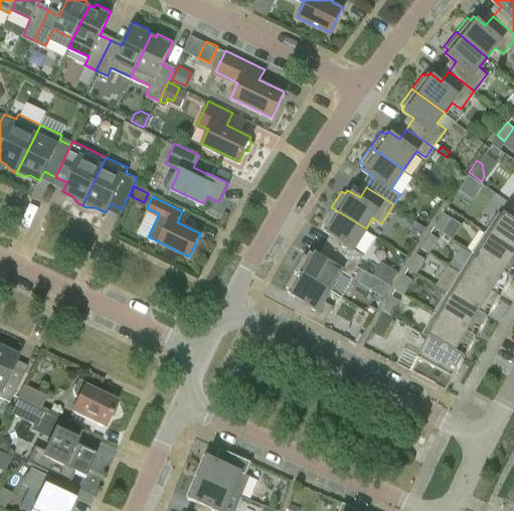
[(329,247),(357,264),(363,253),(354,247),(366,228),(331,207),(321,223),(325,225),(323,229),(336,236),(329,247)]
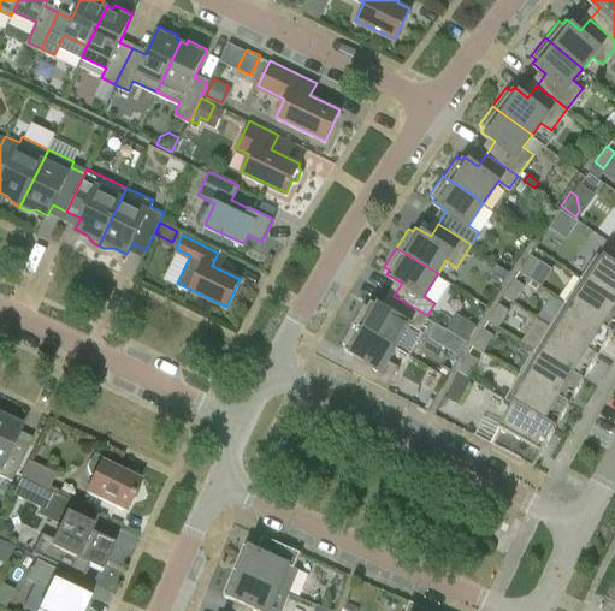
[(589,280),(614,298),(614,249),(609,260),(597,251),(580,276),(589,280)]
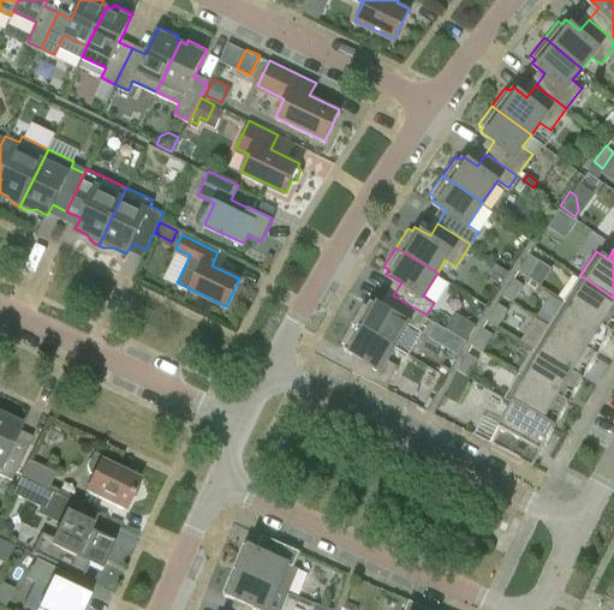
[(528,275),(540,258),(530,252),(518,269),(528,275)]
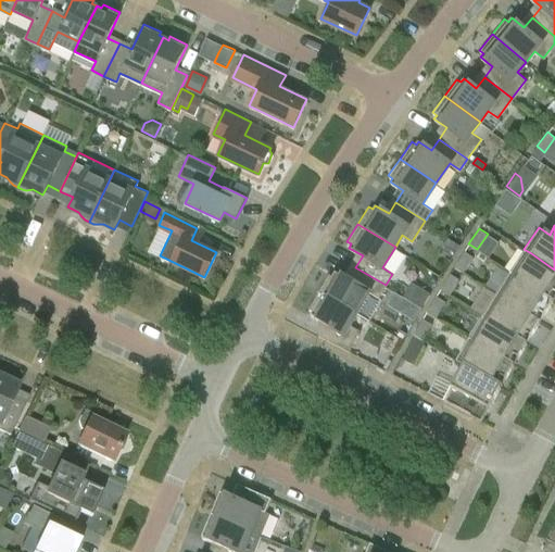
[(463,271),(472,255),(464,250),(454,265),(463,271)]
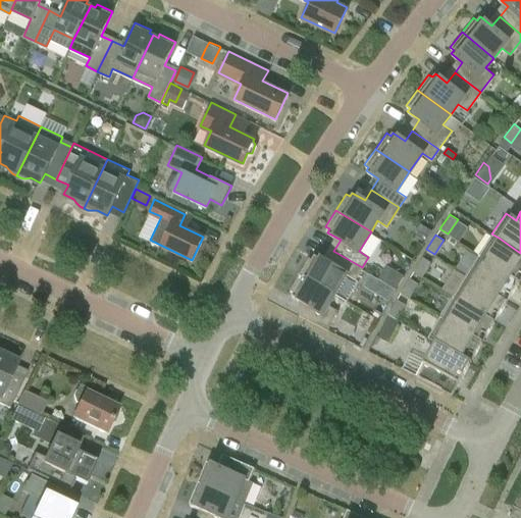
[(485,258),(519,280),(520,277),(520,253),(499,238),(485,258)]
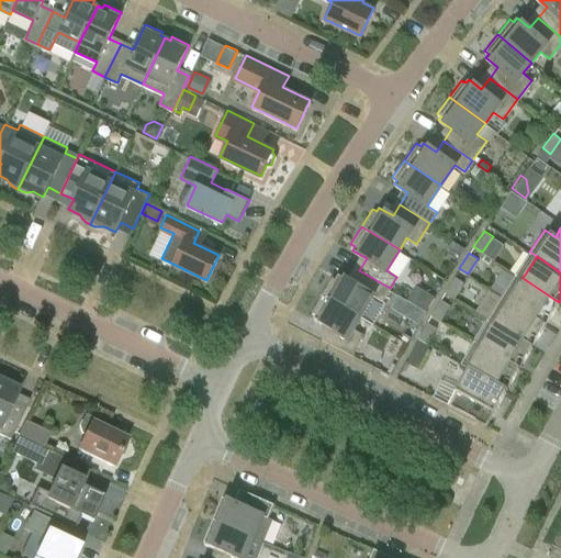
[(322,293),(360,315),(372,293),(382,300),(390,288),(359,270),(352,282),(338,275),(336,278),(332,276),(322,293)]
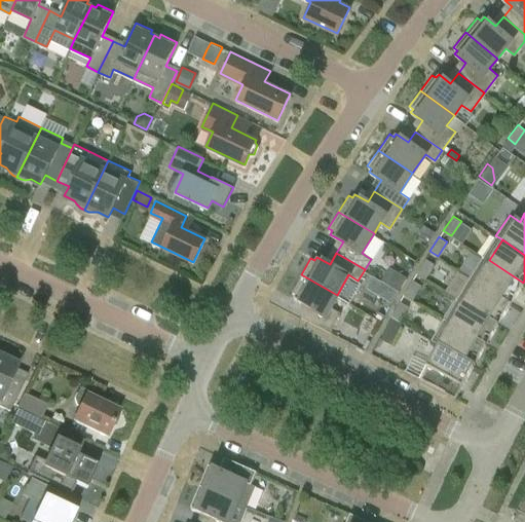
[(469,275),(511,302),(523,283),(489,260),(482,255),(469,275)]
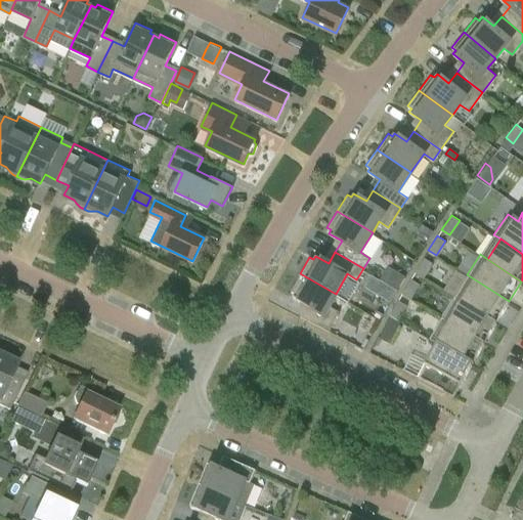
[(423,276),(432,262),(424,256),(415,271),(423,276)]
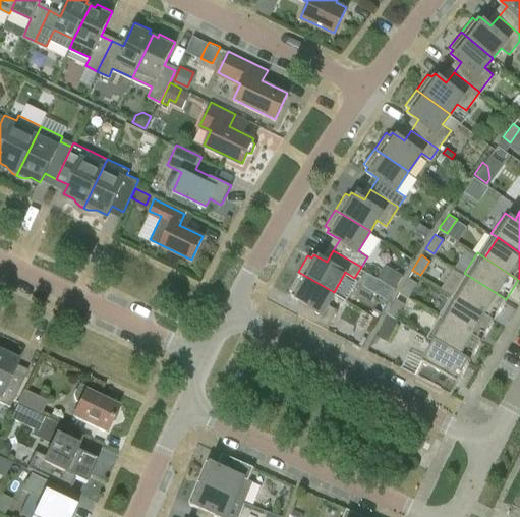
[(398,283),(403,269),(384,262),(379,276),(398,283)]
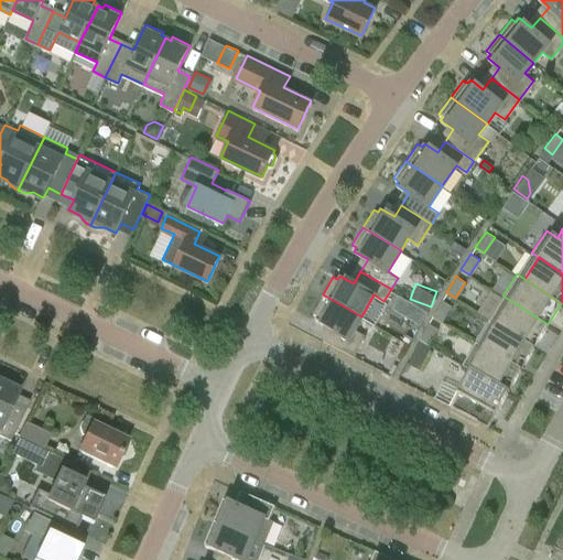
[(361,316),(323,294),(313,312),(317,315),(315,319),(328,326),(323,340),(354,355),(365,334),(355,329),(361,316)]
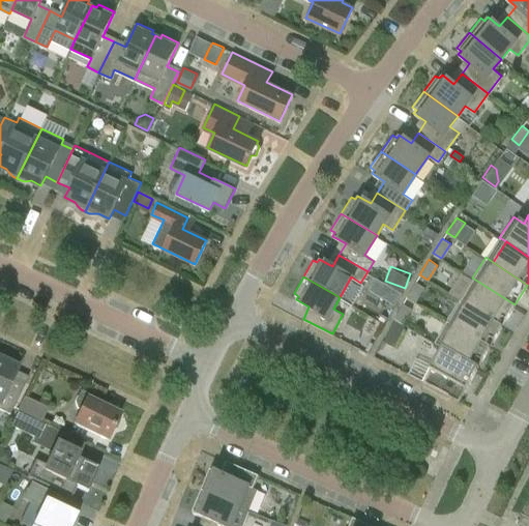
[(460,299),(502,325),(515,304),(472,278),(460,299)]
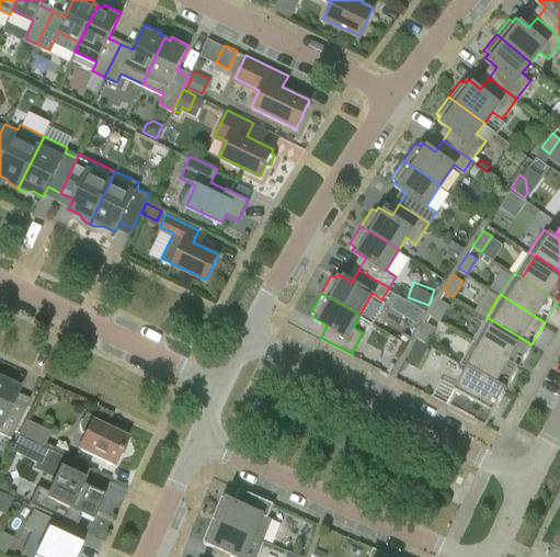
[(440,318),(449,303),(440,297),(431,313),(440,318)]
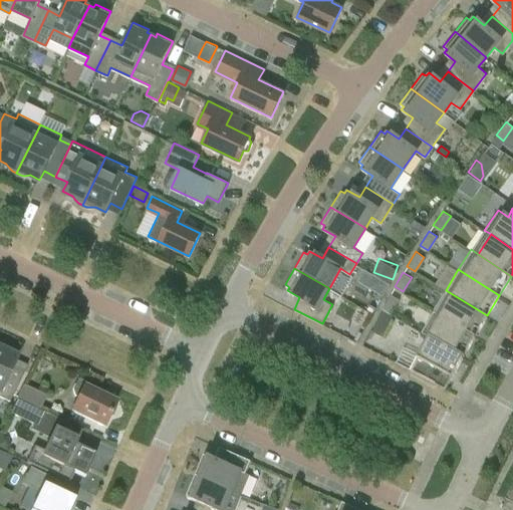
[(432,282),(422,299),(434,306),(444,288),(432,282)]
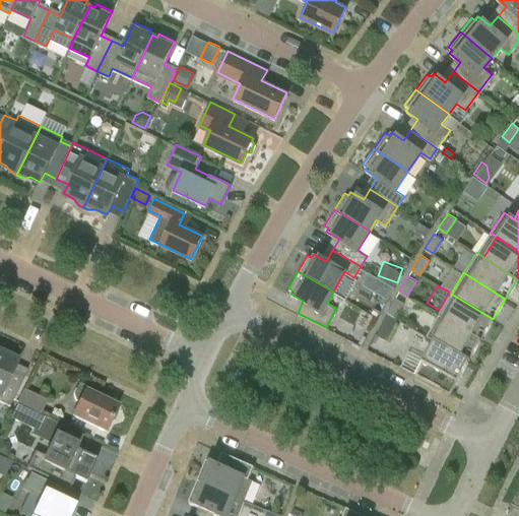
[(445,318),(480,339),(493,319),(451,294),(439,314),(445,318)]
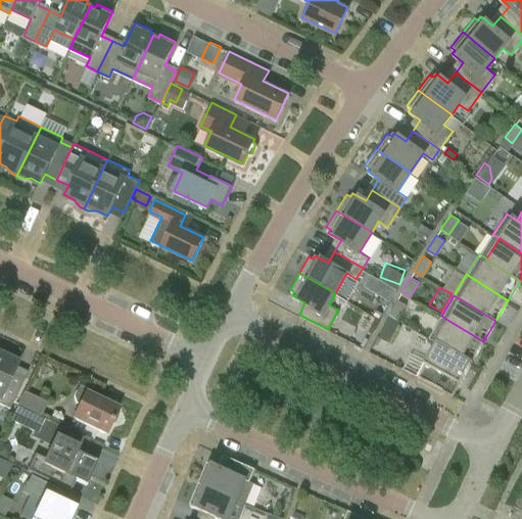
[(397,298),(389,314),(397,318),(406,303),(397,298)]
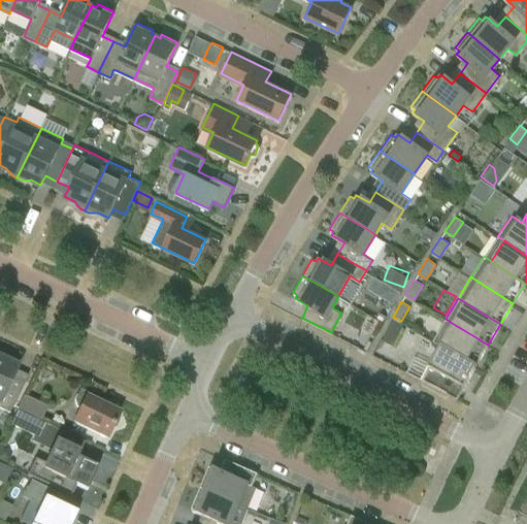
[(403,322),(401,321),(393,317),(389,324),(381,338),(393,344),(403,322)]
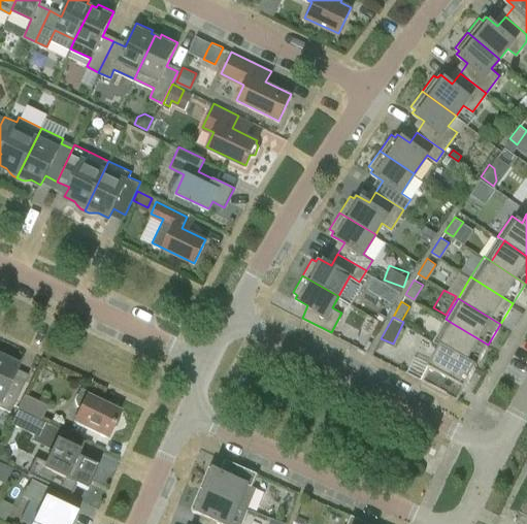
[(440,344),(476,364),(488,345),(452,323),(440,344)]
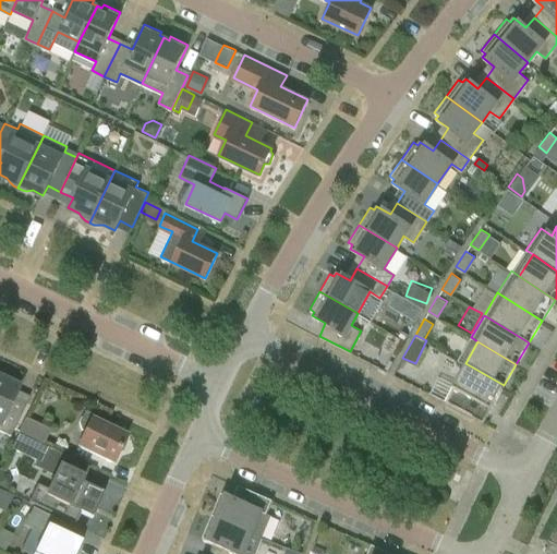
[(445,401),(483,421),(504,385),(465,363),(452,386),(452,387),(445,401)]
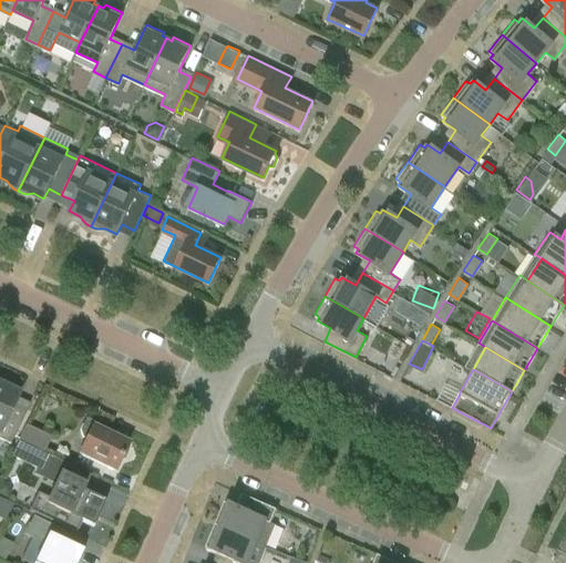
[(18,390),(9,386),(4,380),(1,376),(0,375),(0,437),(10,441),(27,407),(13,400),(18,390)]
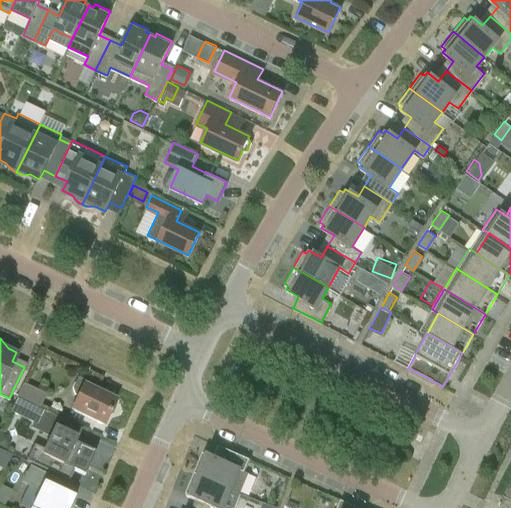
[(103,422),(108,413),(111,412),(115,404),(114,401),(115,397),(112,395),(110,391),(106,393),(95,387),(97,384),(77,374),(71,385),(74,392),(77,393),(71,407),(103,422)]
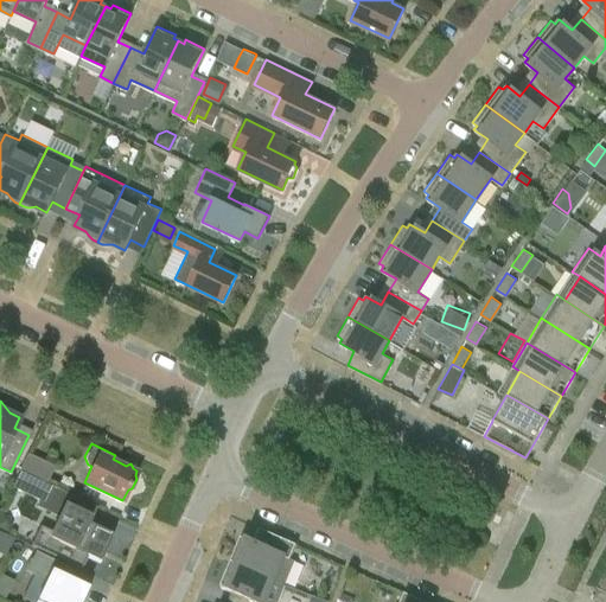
[(46,480),(55,463),(26,450),(19,466),(46,480)]
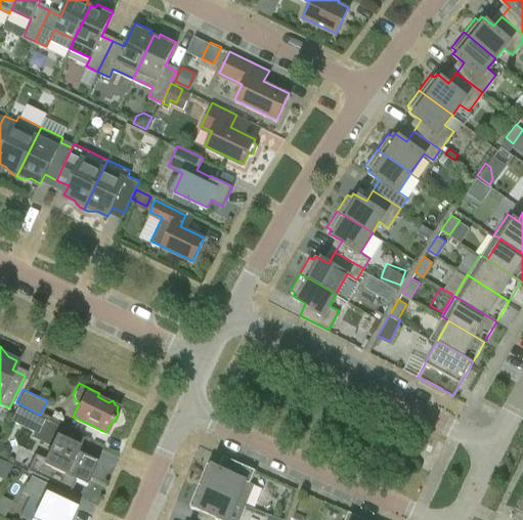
[(39,415),(15,403),(8,419),(33,430),(30,435),(48,444),(57,425),(39,416),(39,415)]
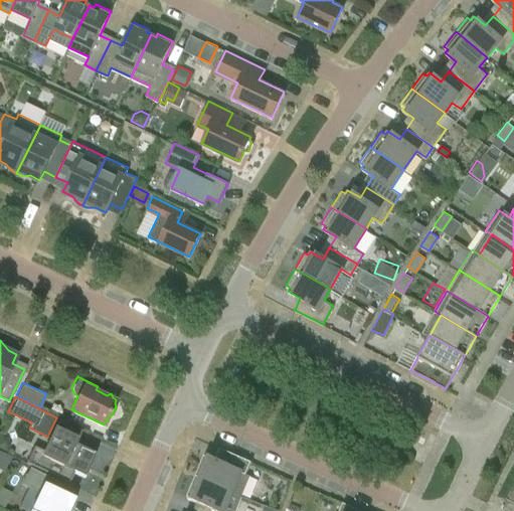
[(29,463),(68,481),(73,470),(84,475),(95,453),(73,442),(74,439),(54,429),(44,450),(37,446),(29,463)]
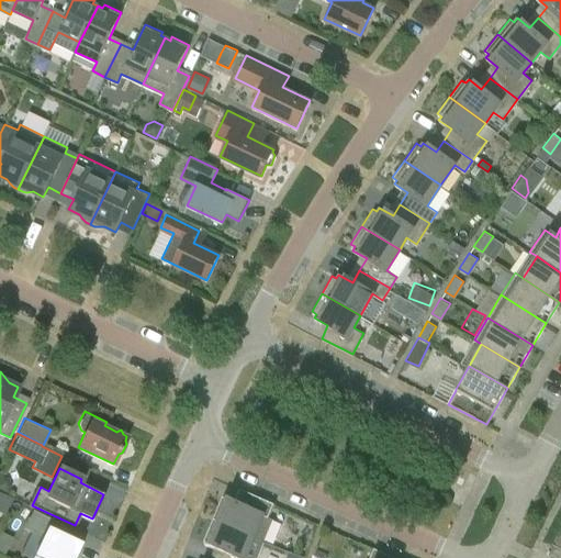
[(0,488),(6,491),(9,484),(7,477),(0,473),(0,488)]
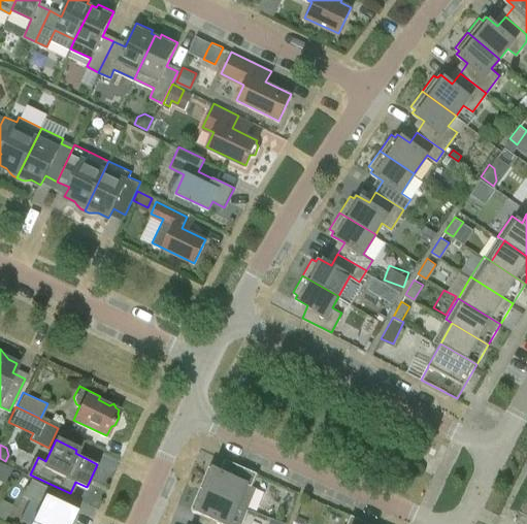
[(258,471),(225,457),(219,470),(209,466),(200,488),(248,506),(256,487),(252,485),(258,471)]
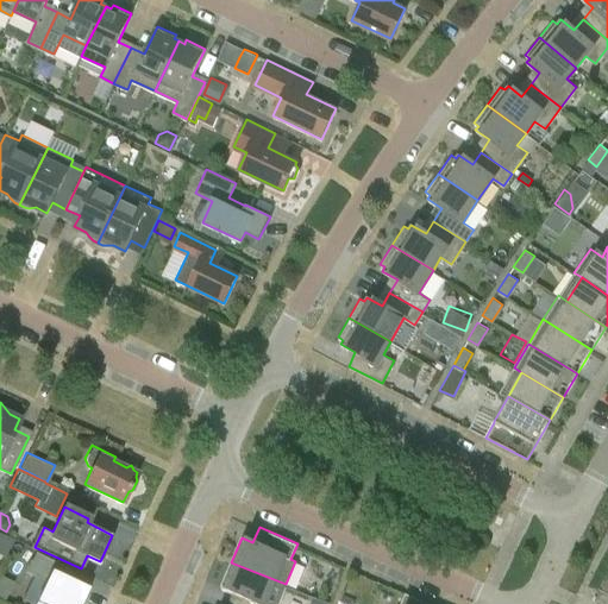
[(0,551),(5,553),(14,535),(1,529),(0,532),(0,551)]
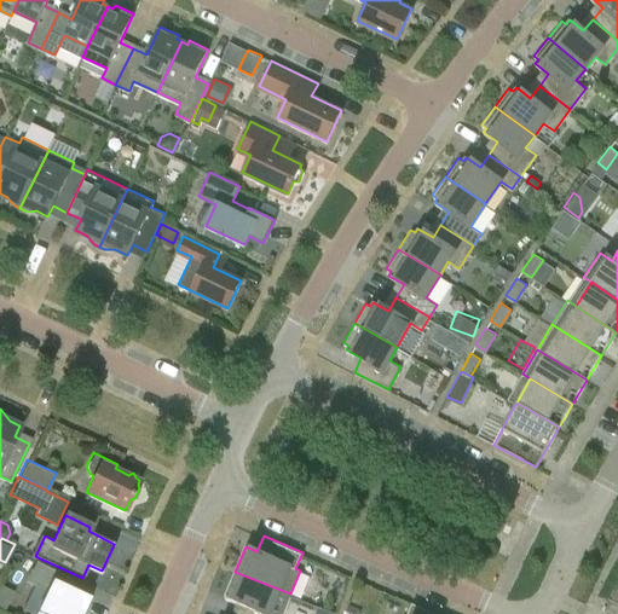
[(80,581),(35,560),(27,578),(47,589),(36,612),(41,613),(82,613),(90,600),(75,592),(80,581)]
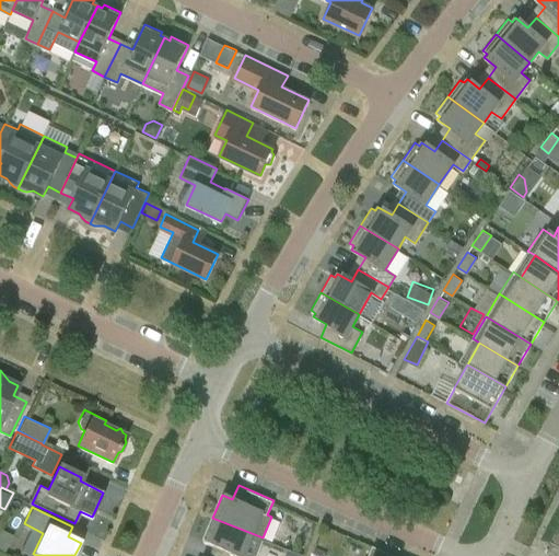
[(255,555),(263,537),(212,518),(204,541),(213,544),(209,555),(255,555)]
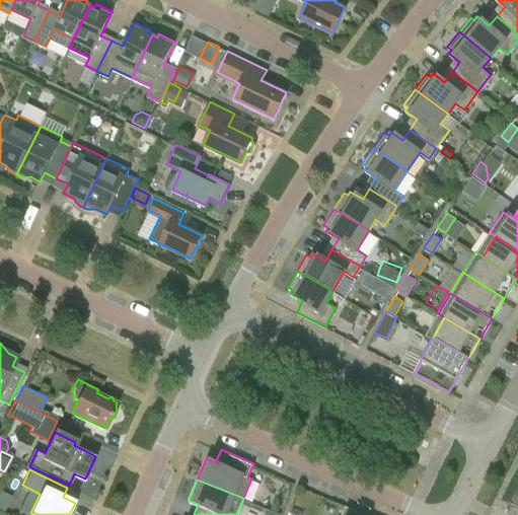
[(0,509),(3,511),(11,494),(0,488),(0,509)]
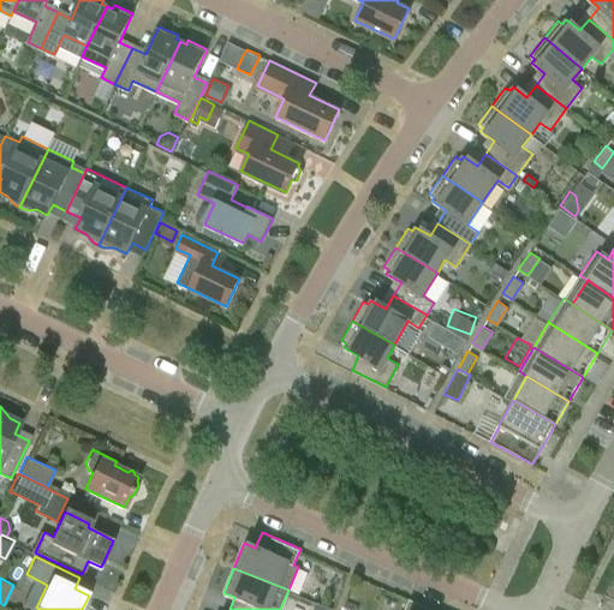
[(340,609),(351,609),(357,596),(349,592),(340,609)]
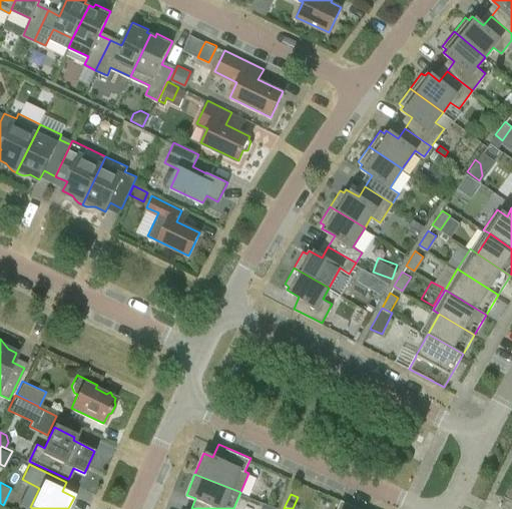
[(364,508),(342,499),(336,508),(364,508)]
